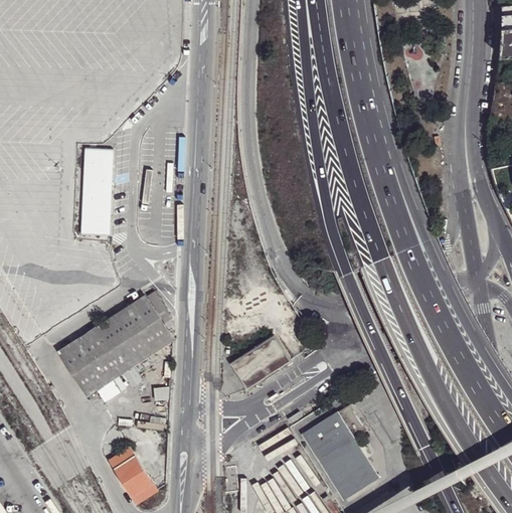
[(499,28),(496,57),(503,58),(508,57),(508,60),(511,60),(511,4),(499,6),(500,14),(499,28)]
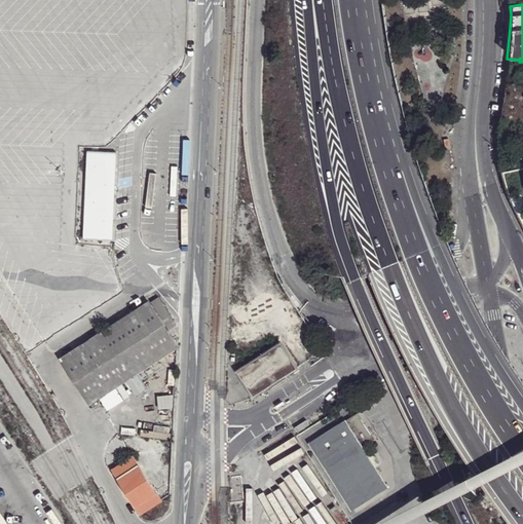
[(111,241),(115,153),(87,151),(82,239),(111,241)]
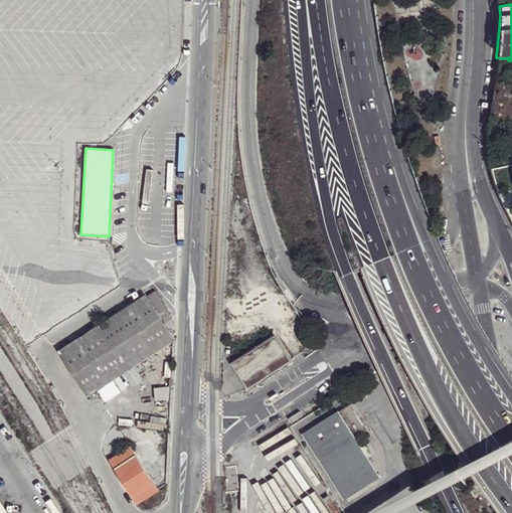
[(147,296),(164,323),(171,319),(154,292),(147,296)]
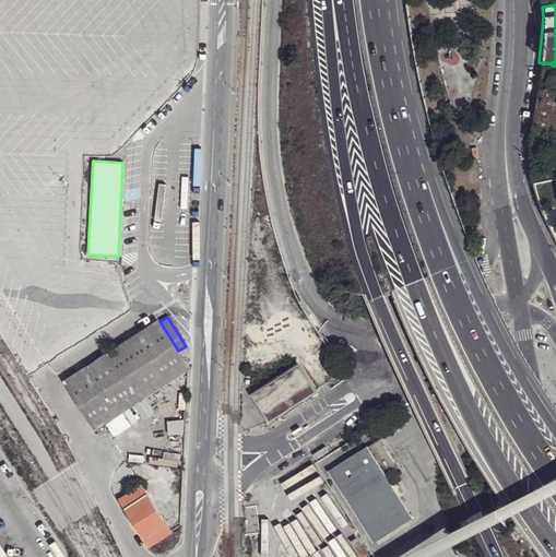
[(156,321),(60,382),(92,429),(187,368),(156,321)]
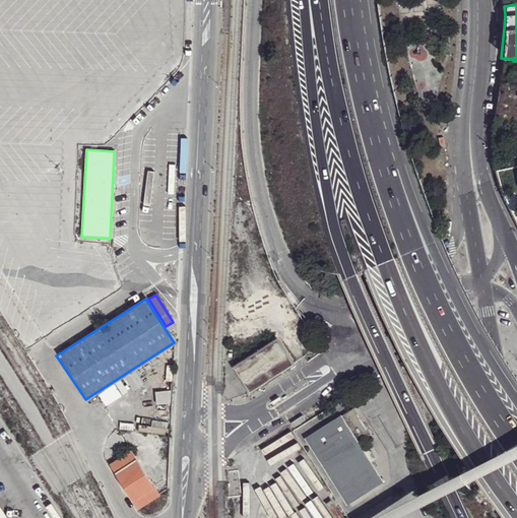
[(273,339),(231,368),(247,392),(289,365),(273,339)]
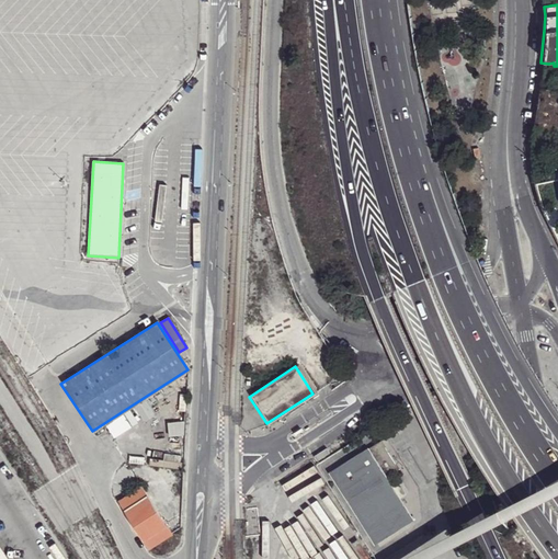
[(182,420),(168,419),(167,433),(181,434),(182,420)]
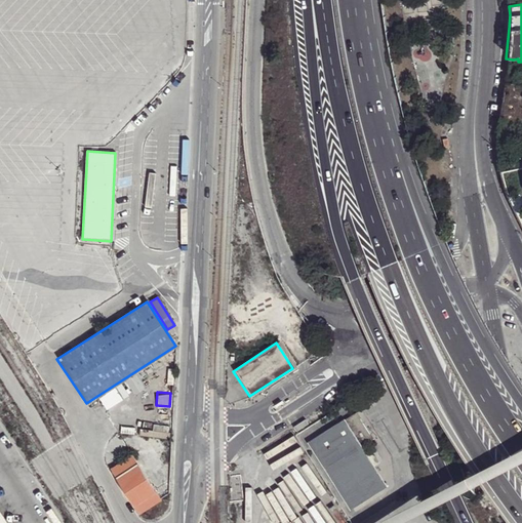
[(358,411),(309,443),(352,511),(389,487),(376,468),(382,464),(373,449),(367,453),(363,446),(375,439),(358,411)]
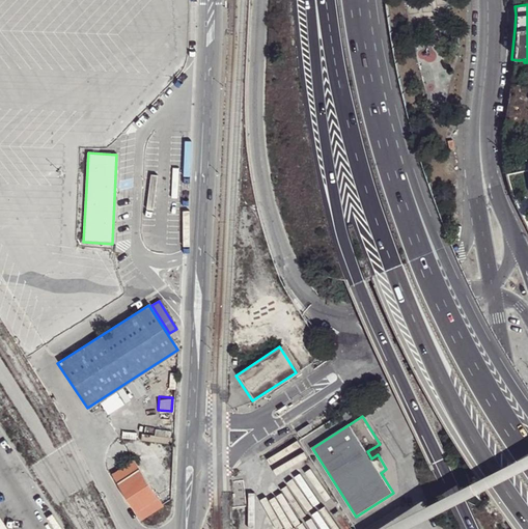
[(401,528),(464,496),(481,486),(527,462),(527,449),(378,528),(401,528)]
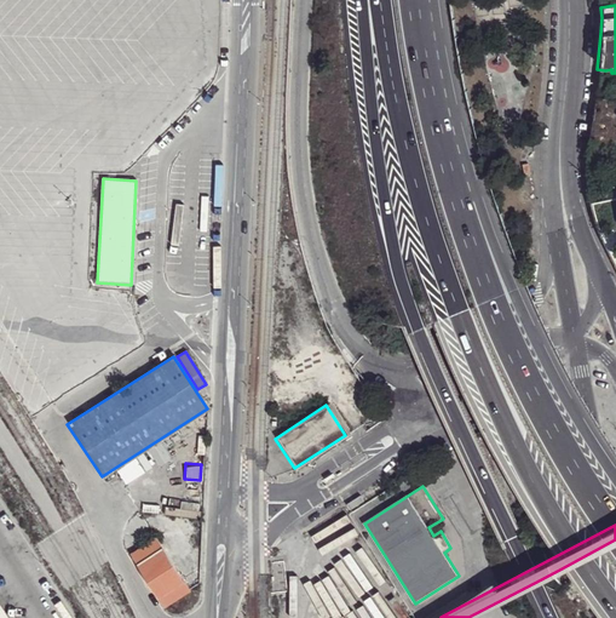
[(154,539),(128,556),(134,566),(160,550),(154,539)]
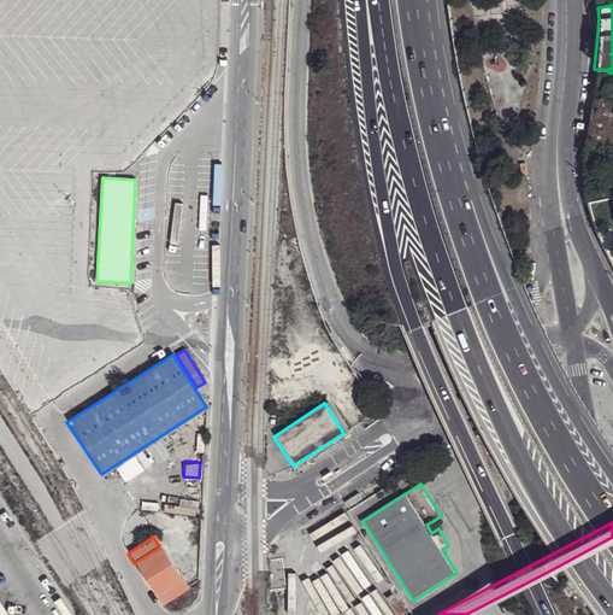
[(159,548),(134,563),(153,593),(180,578),(159,548)]
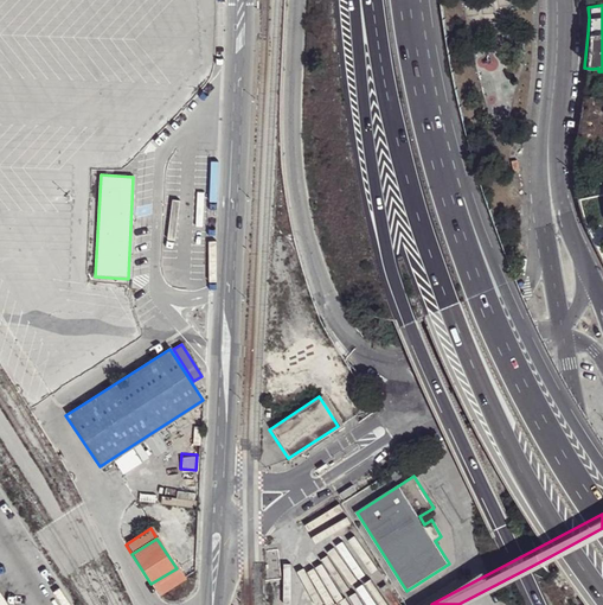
[(177,568),(151,584),(158,594),(183,578),(177,568)]
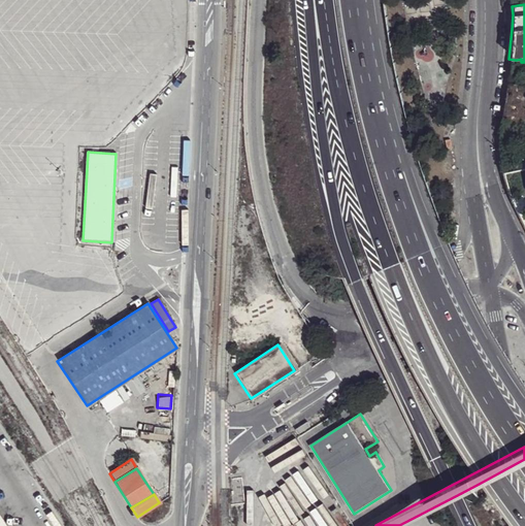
[(323,525),(316,525),(308,515),(291,525),(323,525)]
